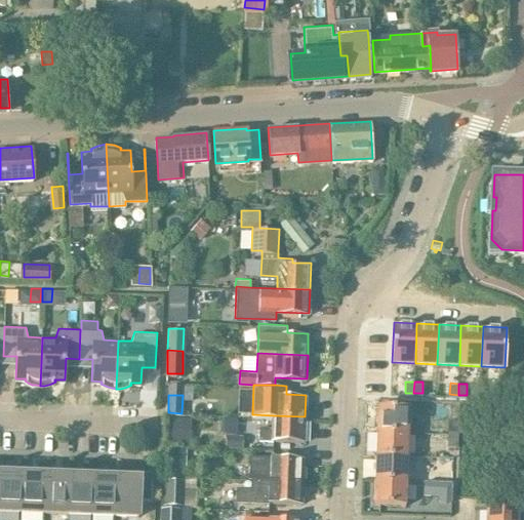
[(376,428),(408,429),(409,404),(377,403),(376,428)]
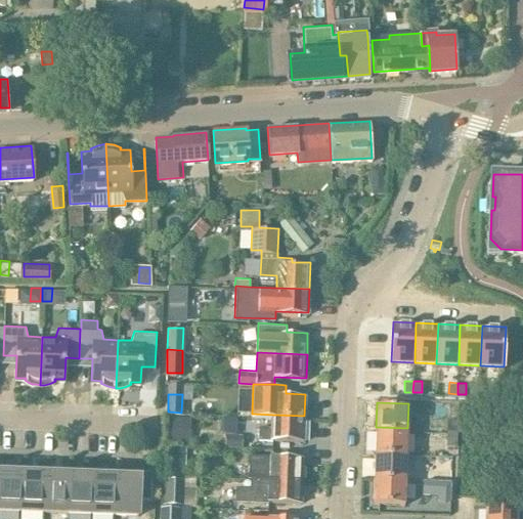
[(304,439),(304,416),(272,415),(271,425),(259,425),(259,437),(304,439)]
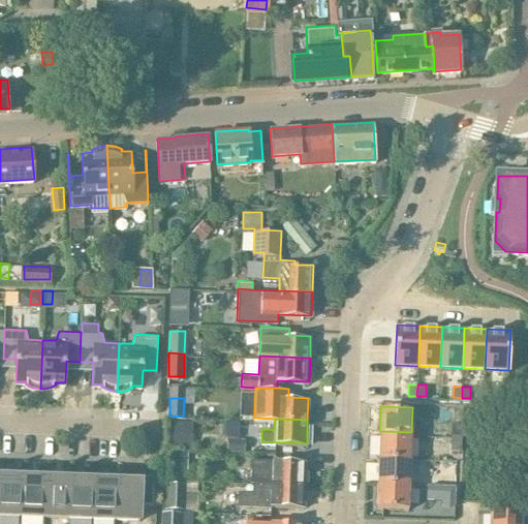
[(172,443),(183,443),(183,420),(172,420),(172,443)]
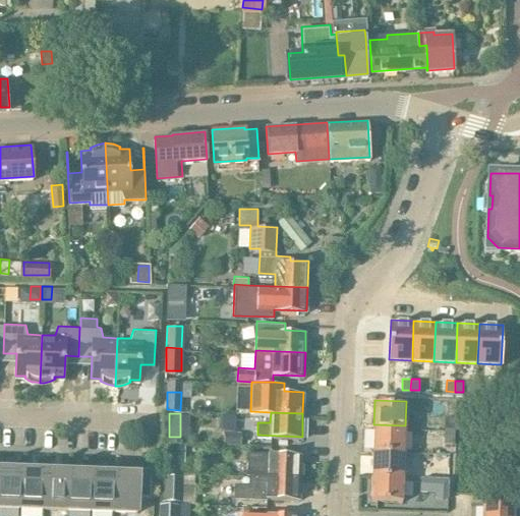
[(455,427),(455,415),(447,414),(447,426),(455,427)]
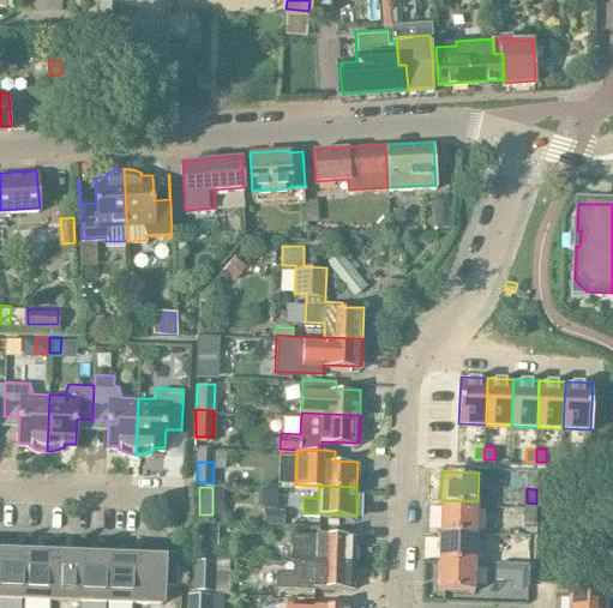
[(476,530),(478,501),(440,500),(440,528),(476,530)]
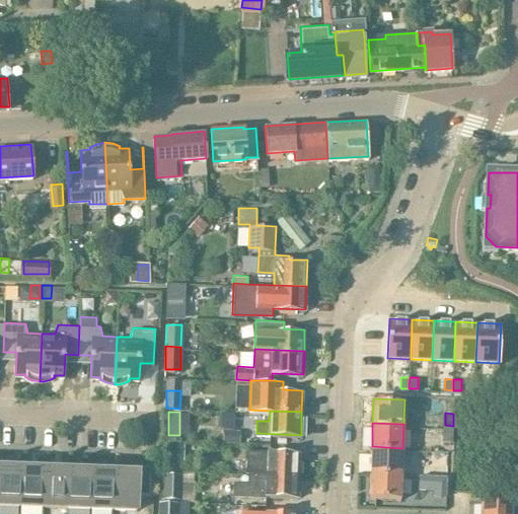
[(452,439),(453,426),(445,425),(444,439),(452,439)]
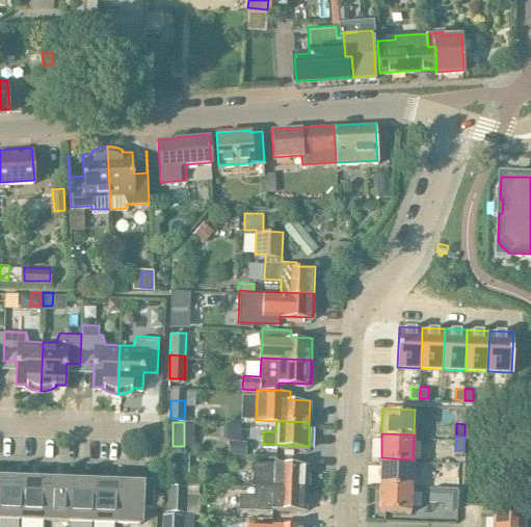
[(231,440),(230,451),(245,451),(246,440),(231,440)]
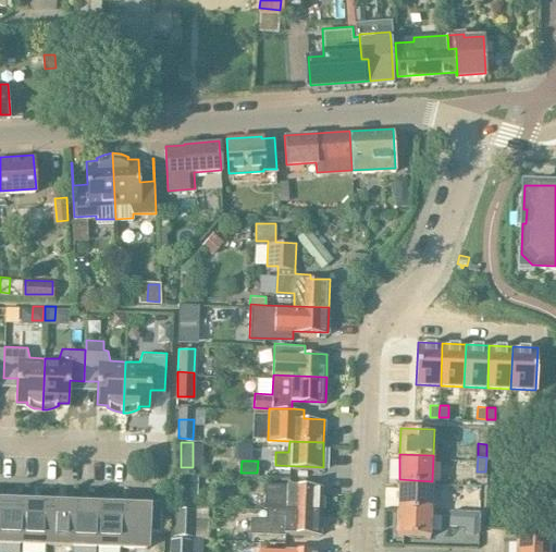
[(176,497),(188,498),(189,476),(177,475),(176,497)]
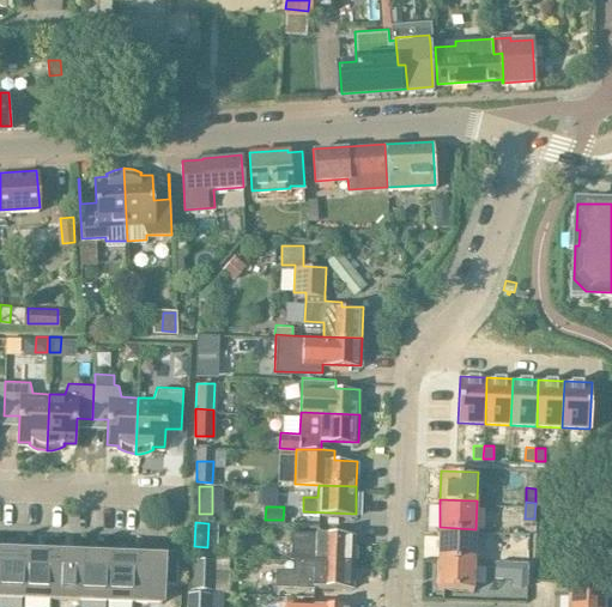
[(474,557),(476,529),(440,527),(438,554),(474,557)]
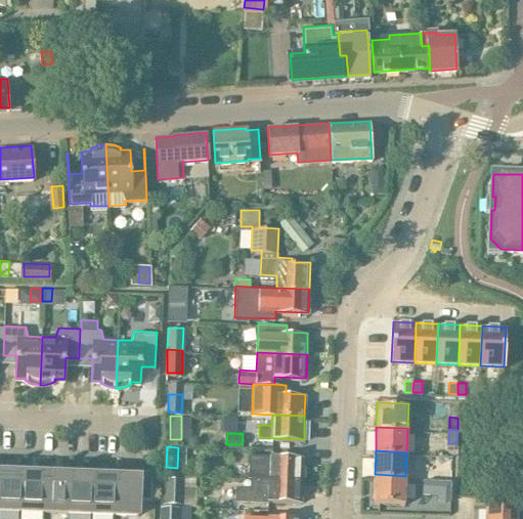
[(303,456),(249,453),(248,475),(302,478),(303,456)]
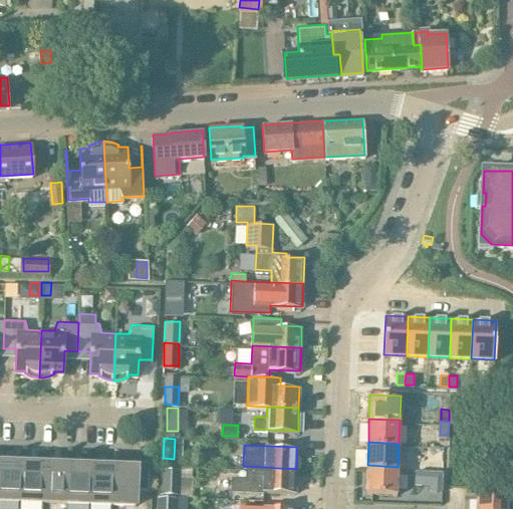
[(21,462),(20,462),(12,462),(12,456),(0,455),(0,497),(20,498),(21,462)]
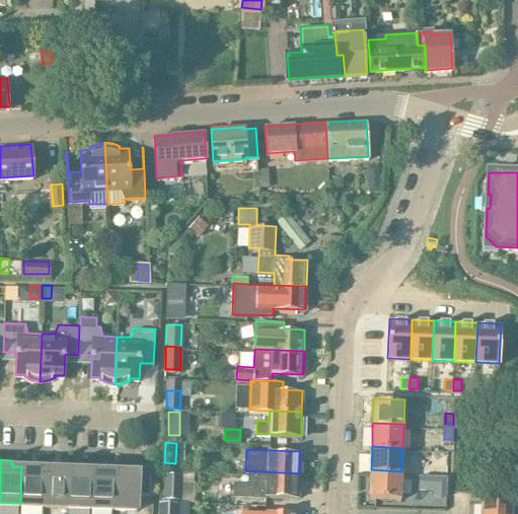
[(44,504),(45,467),(35,467),(35,461),(21,460),(20,466),(21,466),(20,503),(44,504)]
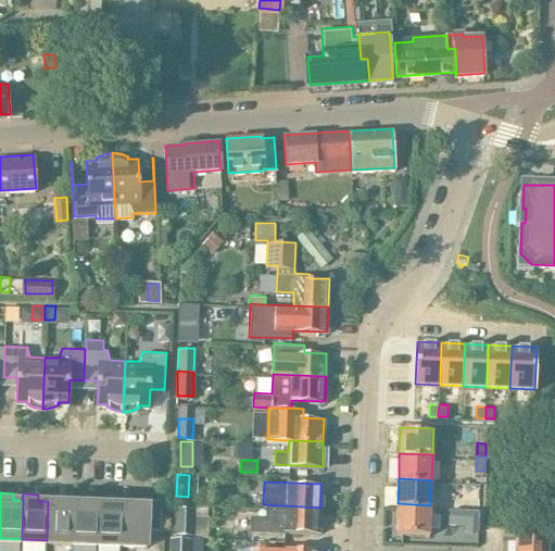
[(74,502),(75,496),(59,495),(59,502),(48,501),(47,540),(72,541),(73,502),(74,502)]
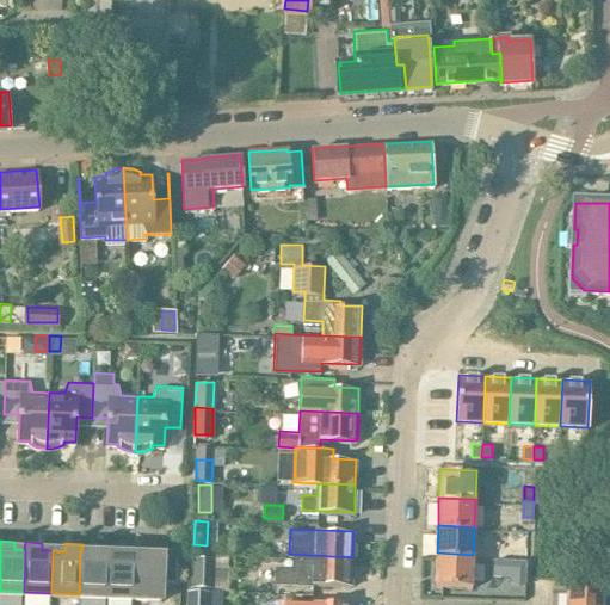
[(109,553),(109,545),(92,544),(91,551),(81,551),(80,551),(79,594),(106,596),(108,553),(109,553)]
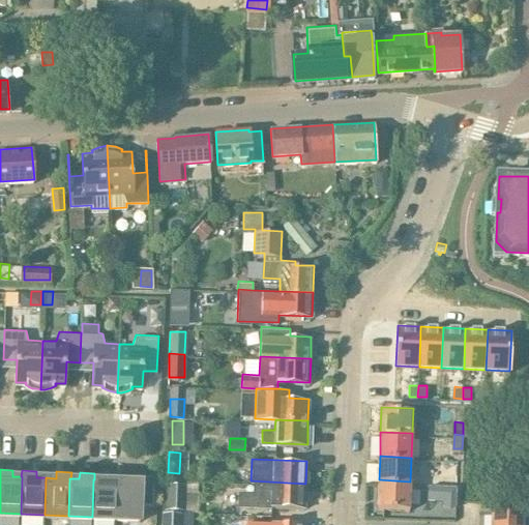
[(118,480),(118,473),(103,473),(103,479),(94,479),(93,479),(92,517),(116,518),(117,480),(118,480)]
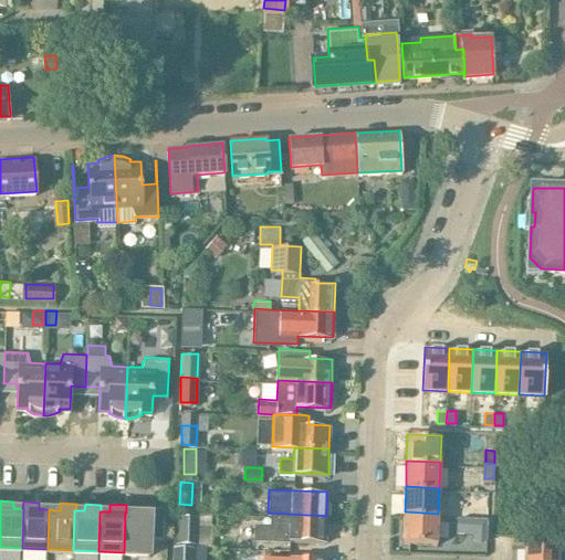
[(125,513),(124,552),(149,553),(150,538),(164,538),(165,507),(135,506),(135,513),(126,513),(125,513)]
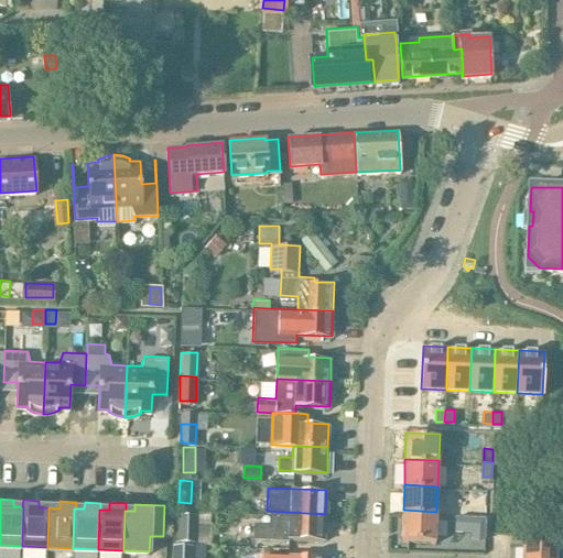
[(435,539),(436,512),(403,510),(402,538),(435,539)]
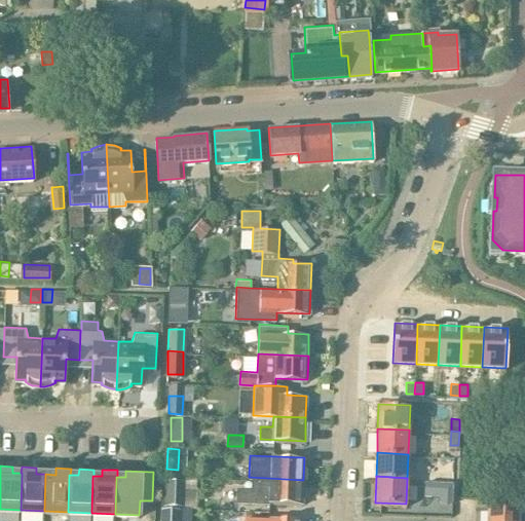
[(237,499),(302,503),(303,480),(249,477),(249,478),(253,478),(253,488),(238,488),(237,499)]
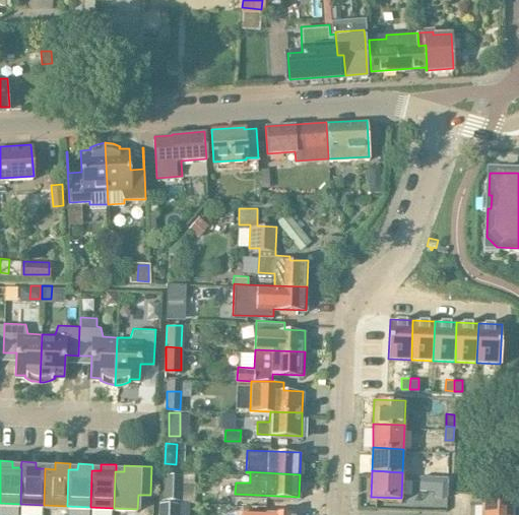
[(419,474),(419,489),(430,490),(435,495),(447,495),(447,476),(419,474)]
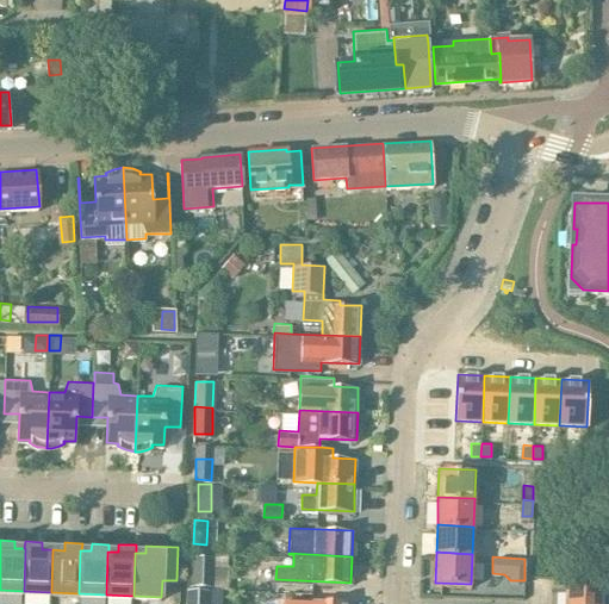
[(211,584),(211,560),(193,559),(193,583),(211,584)]
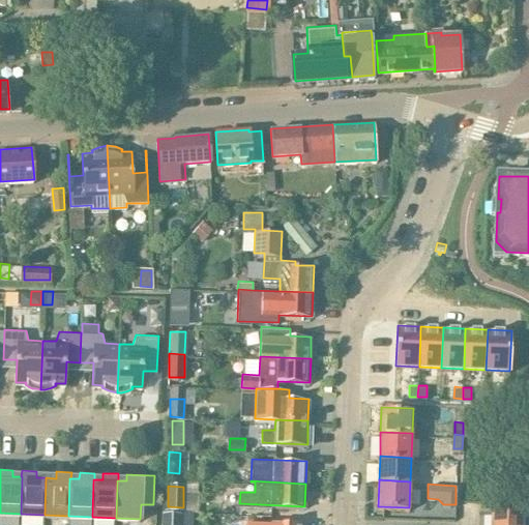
[(491,524),(522,524),(523,512),(492,511),(491,524)]
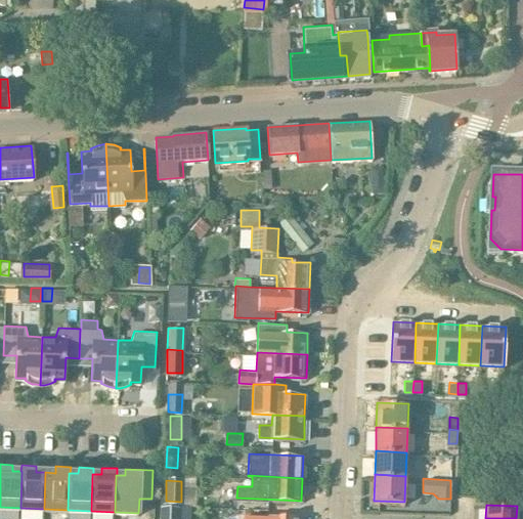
[(160,518),(178,518),(178,507),(161,507),(160,518)]
